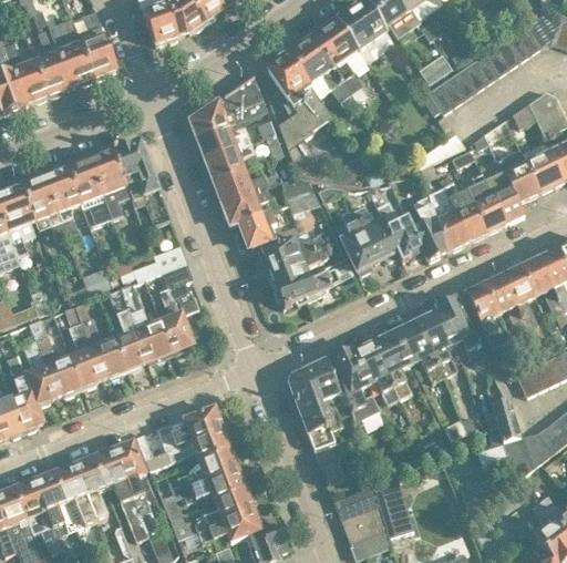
[(37,13),(31,0),(19,0),(26,18),(32,14),(37,13)]
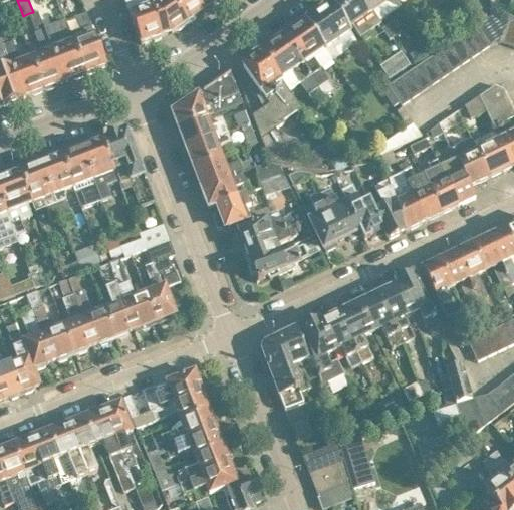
[(124,0),(139,37),(141,42),(152,38),(154,39),(160,37),(161,34),(163,34),(150,0),(124,0)]
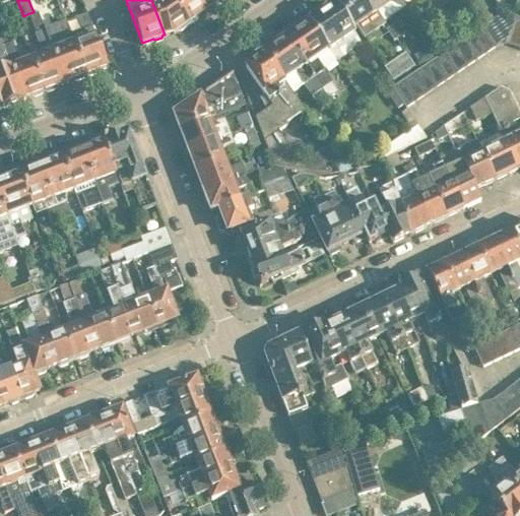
[(180,28),(189,22),(174,0),(151,0),(165,35),(173,30),(178,27),(180,28)]
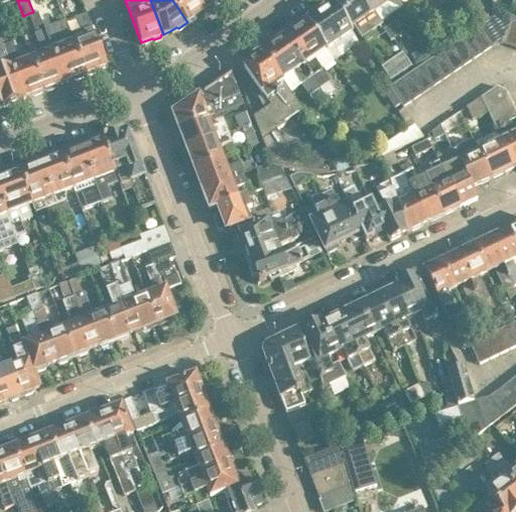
[(197,14),(205,8),(199,0),(172,0),(187,22),(196,17),(196,16),(197,14)]
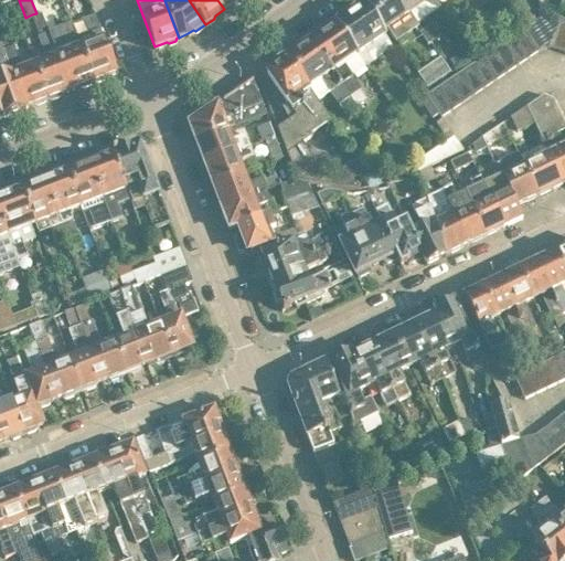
[(217,0),(224,9),(234,2),(236,3),(241,0),(217,0)]
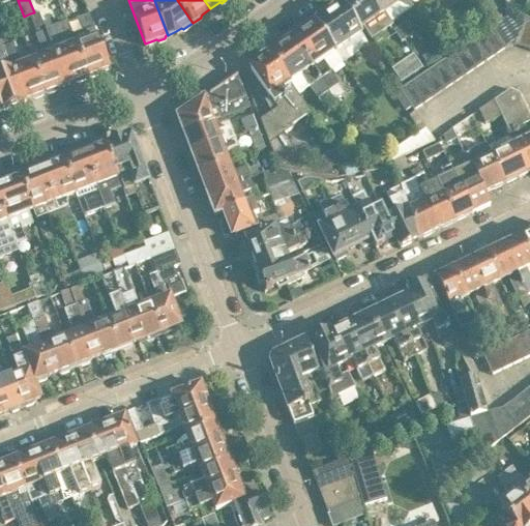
[(343,0),(342,1),(362,31),(365,29),(372,37),(393,23),(391,20),(378,0),(343,0)]
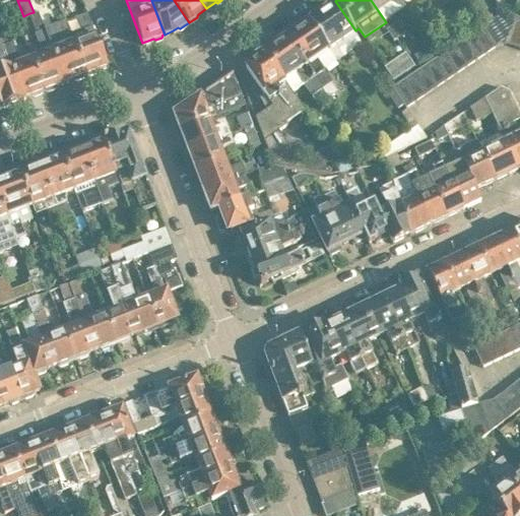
[(371,0),(384,19),(405,4),(402,0),(371,0)]
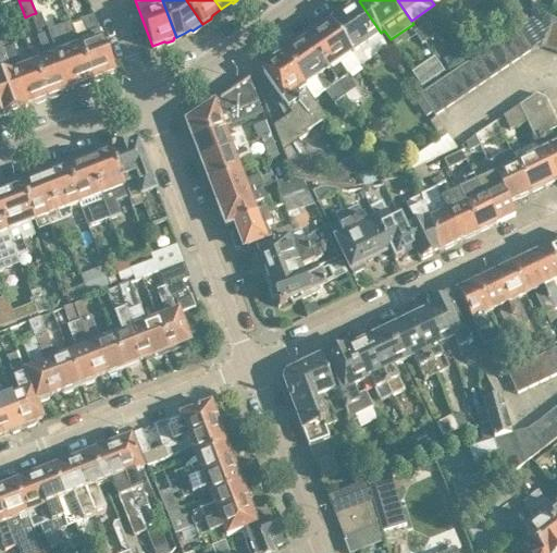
[(449,0),(453,4),(454,3),(473,32),(482,26),(470,8),(465,0),(449,0)]
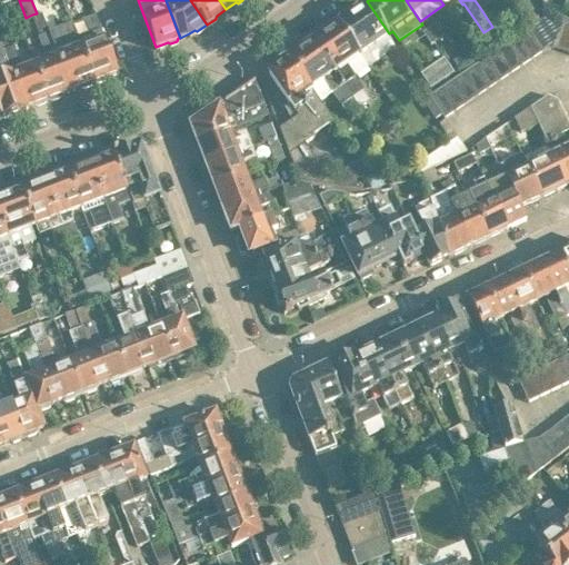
[(337,21),(359,53),(368,67),(376,60),(371,53),(392,39),(389,33),(367,1),(339,20),(338,20),(338,21),(337,21)]
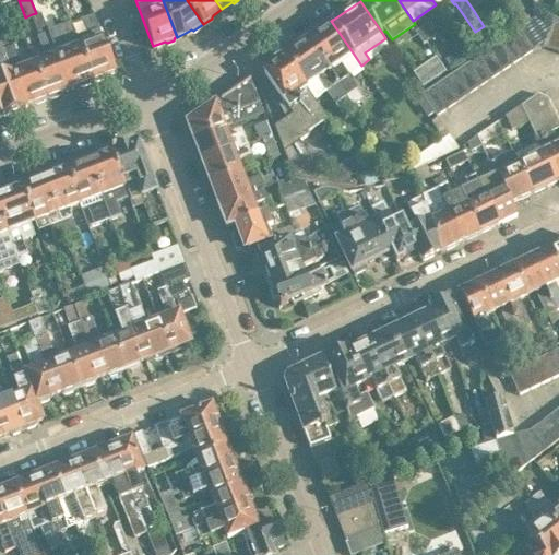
[(31,52),(47,96),(49,95),(51,96),(58,93),(60,91),(70,87),(48,28),(42,11),(36,13),(32,14),(38,32),(37,33),(43,48),(31,52)]
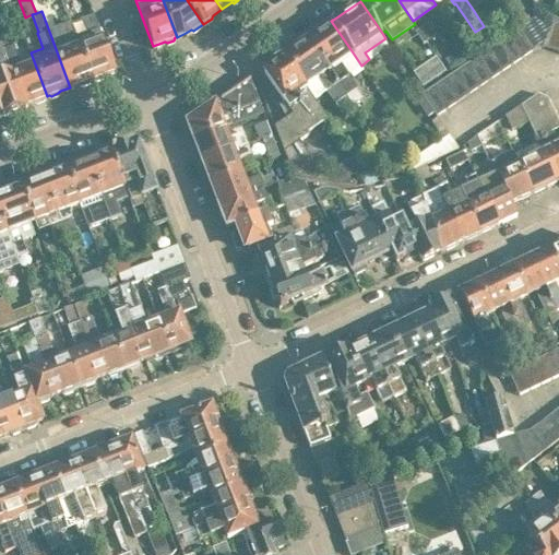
[(87,30),(75,34),(93,79),(94,78),(97,79),(104,77),(106,73),(116,70),(110,56),(94,12),(82,16),(87,30)]
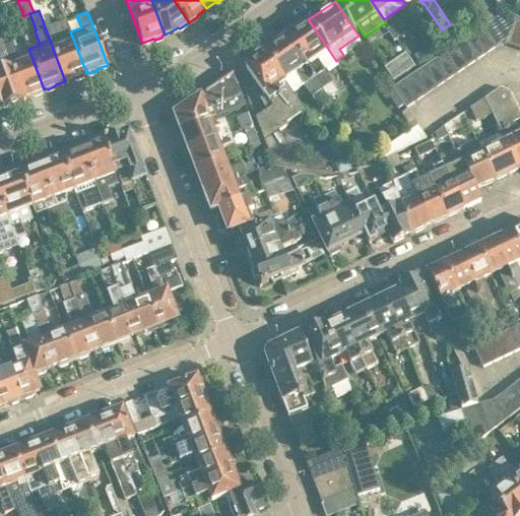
[(498,13),(482,23),(496,44),(497,44),(507,42),(508,42),(515,18),(512,17),(498,13)]
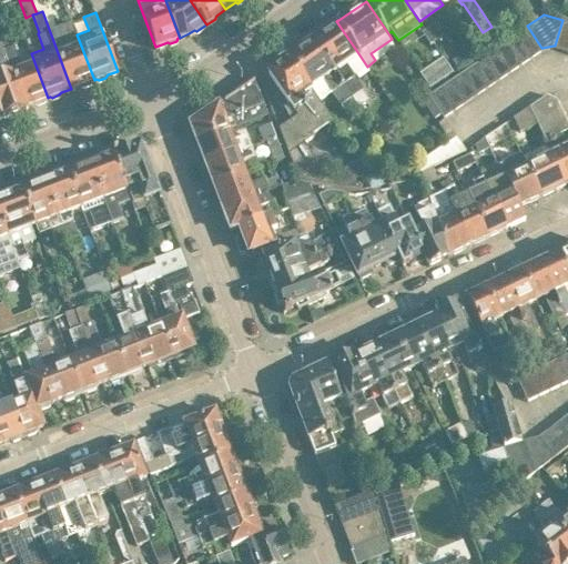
[(92,81),(93,80),(71,20),(49,29),(71,89),(81,84),(83,86),(90,83),(92,81)]
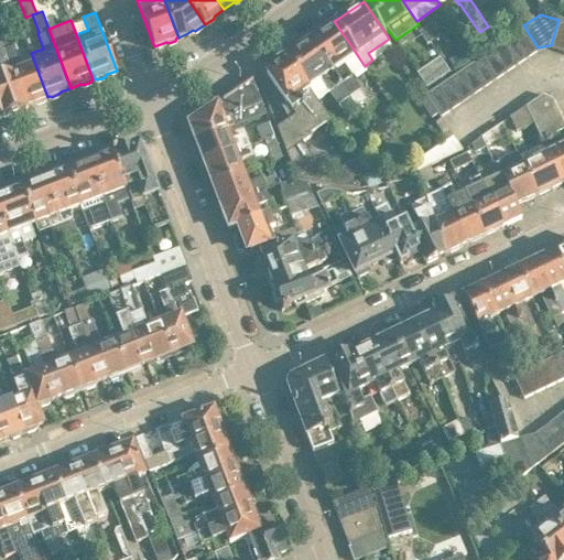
[(563,21),(559,20),(551,45),(563,50),(563,46),(563,21)]
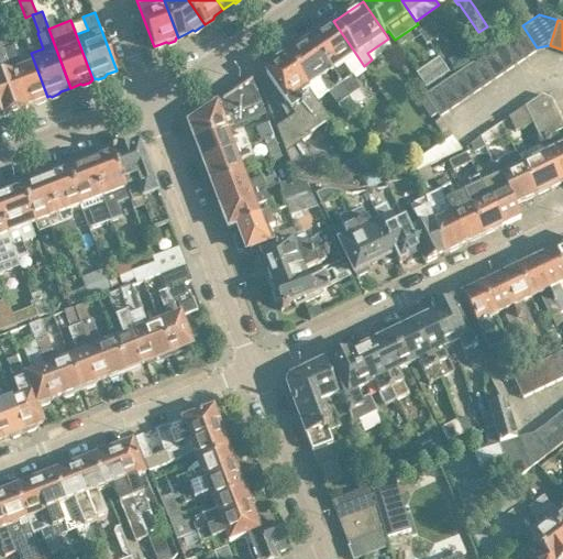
[(321,33),(310,40),(352,101),(354,103),(366,96),(351,74),(343,62),(355,53),(333,21),(334,23),(330,26),(327,26),(321,30),(321,33)]
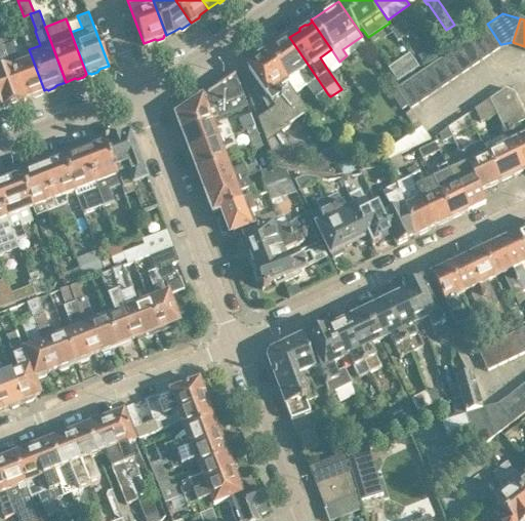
[(392,27),(400,37),(409,31),(402,21),(392,27)]
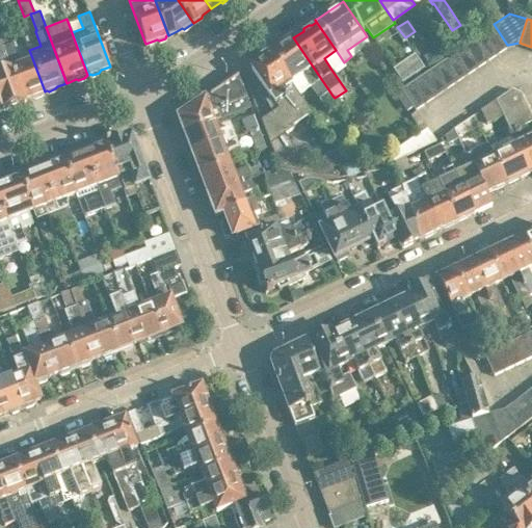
[(494,24),(483,31),(498,52),(507,45),(494,24)]
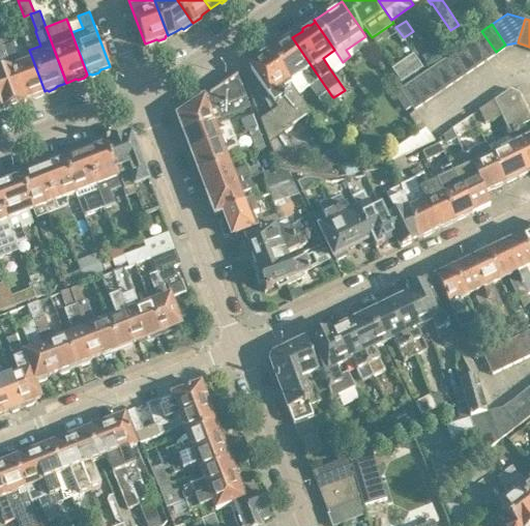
[(481,31),(471,38),(486,59),(496,52),(481,31)]
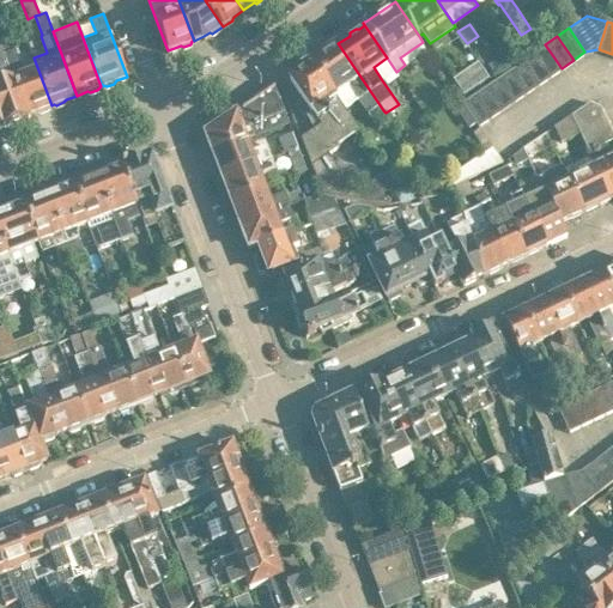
[(10,42),(0,46),(28,114),(37,110),(41,111),(48,109),(49,105),(52,105),(34,58),(22,62),(12,41),(10,42)]
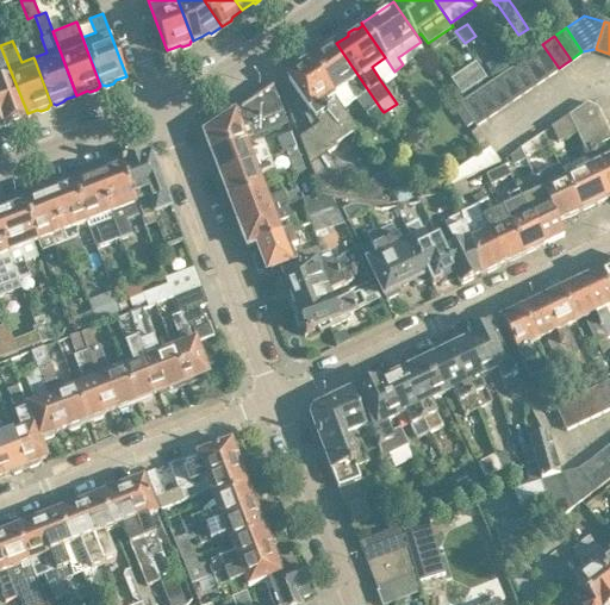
[(384,112),(381,110),(336,43),(327,49),(324,49),(318,52),(317,56),(312,60),(310,57),(309,58),(342,107),(356,98),(372,120),(384,112)]
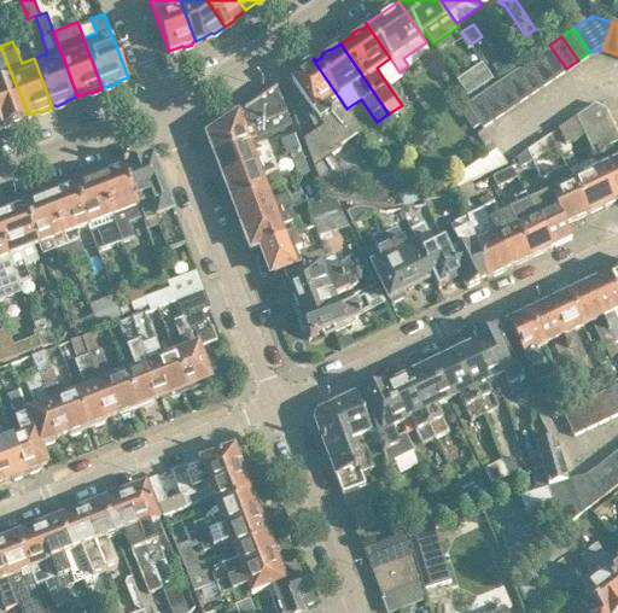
[(28,117),(28,115),(0,46),(0,45),(0,120),(3,127),(28,117)]
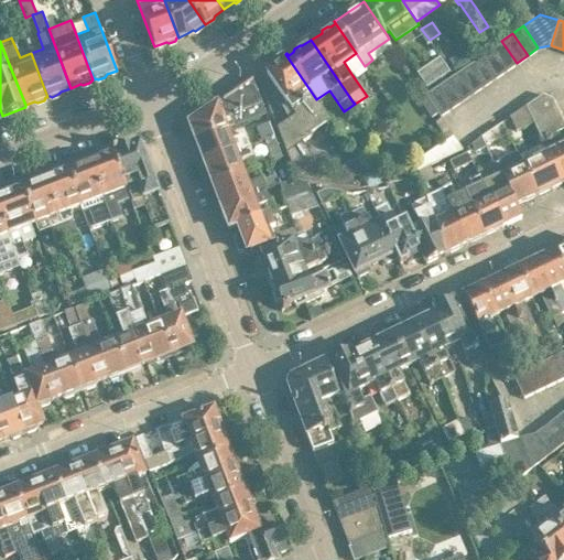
[(501,41),(490,47),(506,70),(517,63),(501,41)]
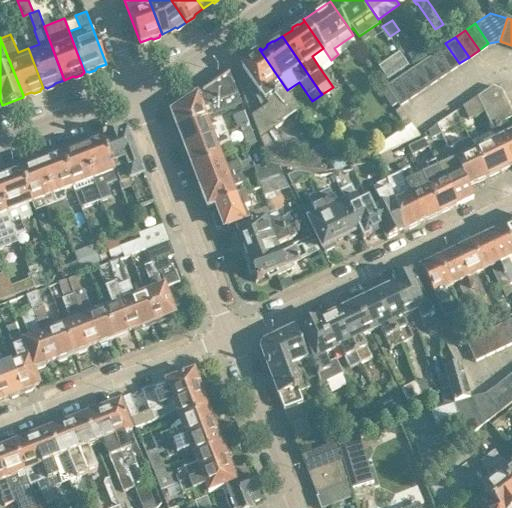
[(445,43),(435,50),(449,70),(459,63),(445,43)]
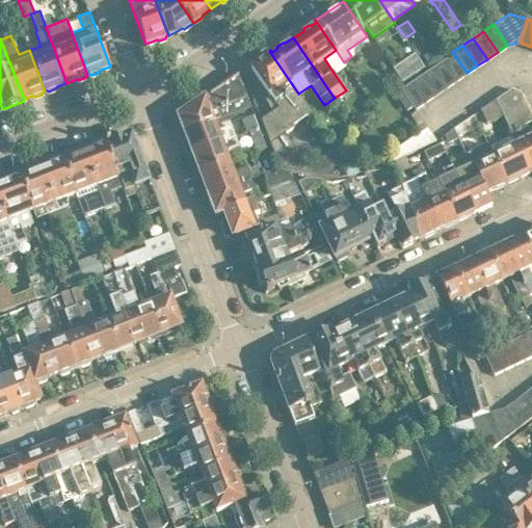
[(269,51),(250,64),(274,100),(271,102),(275,108),(261,117),(280,167),(288,168),(337,175),(341,162),(342,156),(336,147),(309,165),(285,130),(311,112),(298,94),(269,51)]
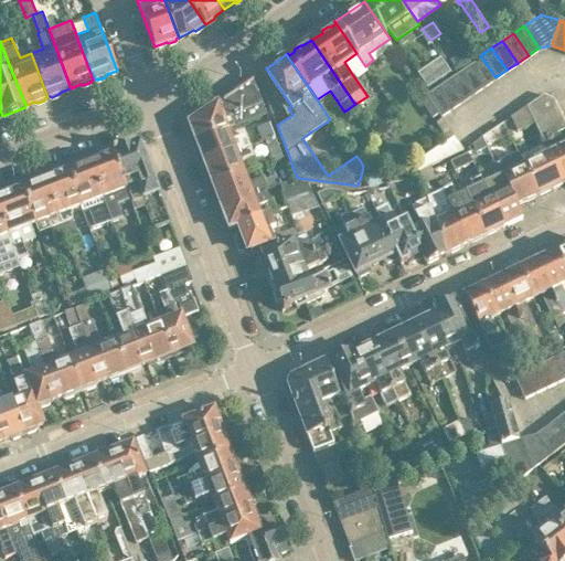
[(439,54),(417,71),(427,86),(450,71),(439,54)]
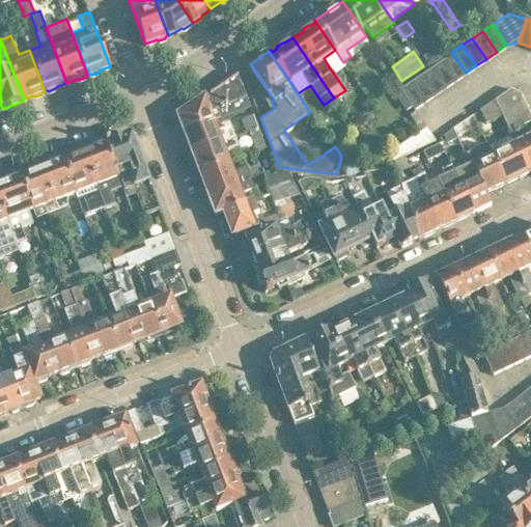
[(451,52),(441,59),(455,80),(466,73),(451,52)]
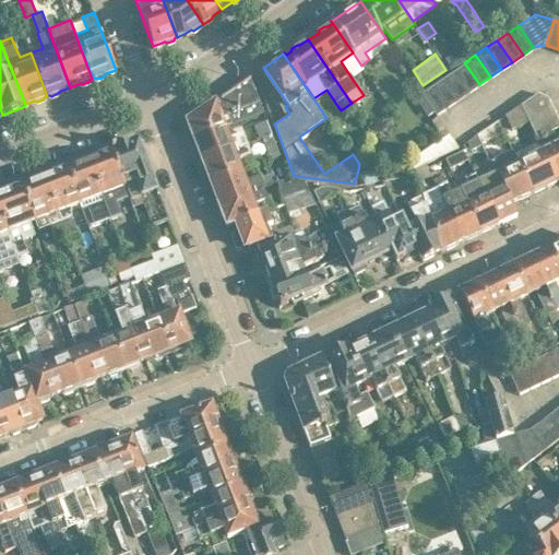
[(464,62),(453,69),(468,92),(479,84),(464,62)]
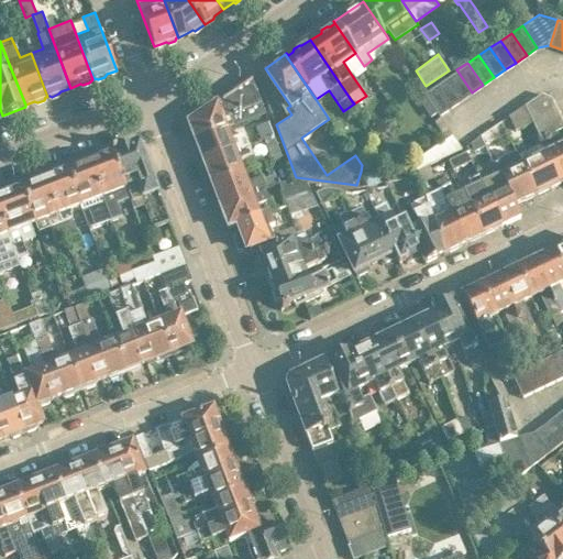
[(456,69),(445,77),(461,99),(472,92),(456,69)]
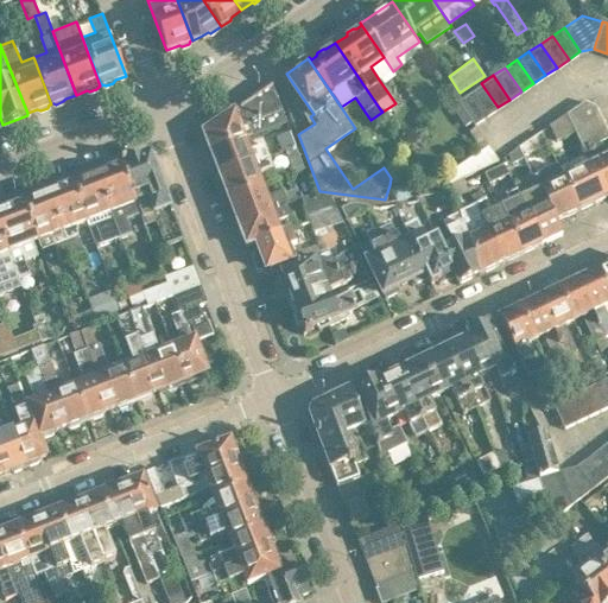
[(286,120),(272,83),(206,128),(203,133),(210,150),(246,135),(286,120)]
